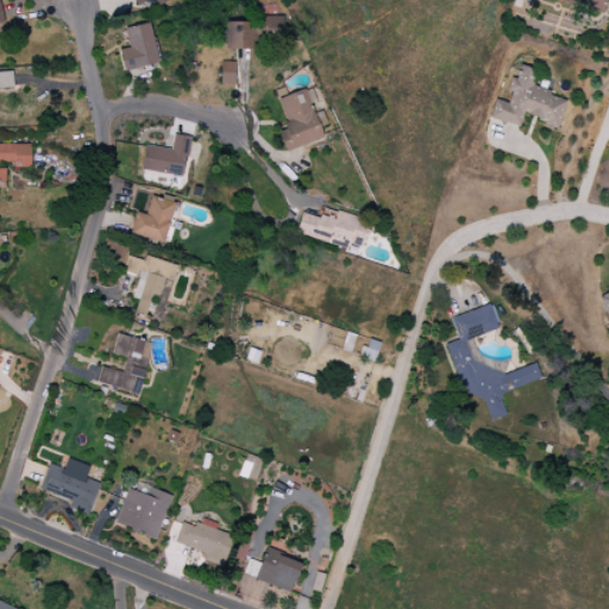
[(606,0),(551,0),(604,11),(606,0)]
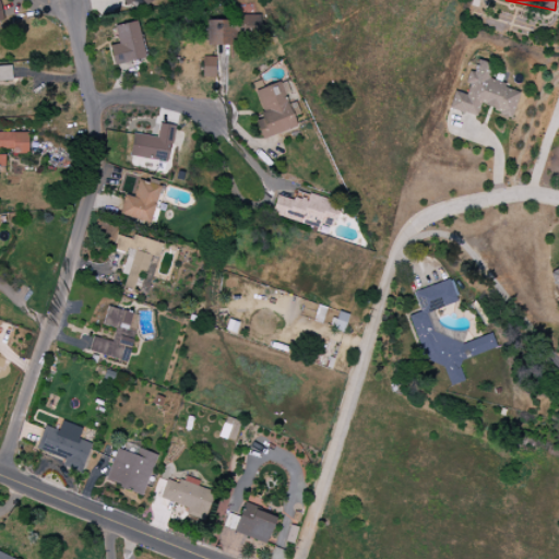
[(233,21),(206,20),(206,40),(259,42),(260,15),(233,15),(233,21)]
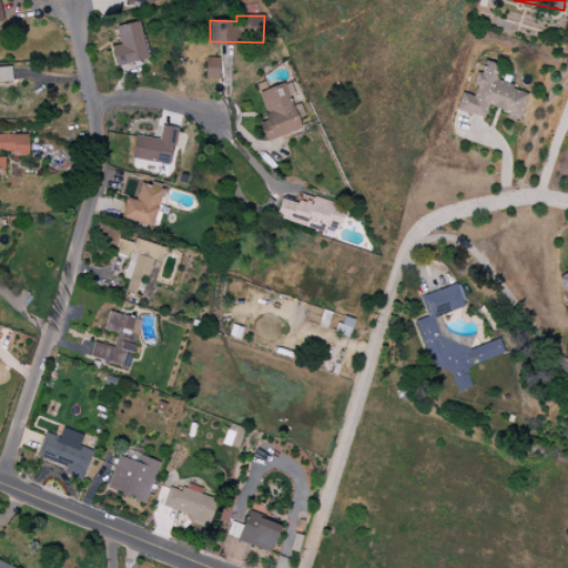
[(146,60),(139,22),(117,26),(120,44),(111,47),(114,66),(146,60)]
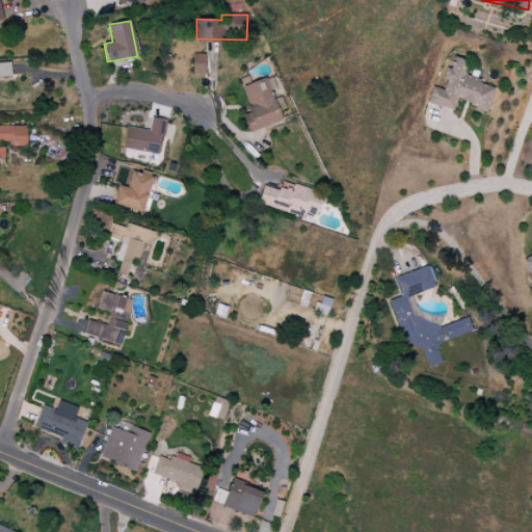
[(427,104),(453,111),(456,102),(487,111),(495,86),(463,77),(469,61),(455,57),(451,69),(446,68),(443,79),(446,80),(443,90),(432,86),(427,104)]
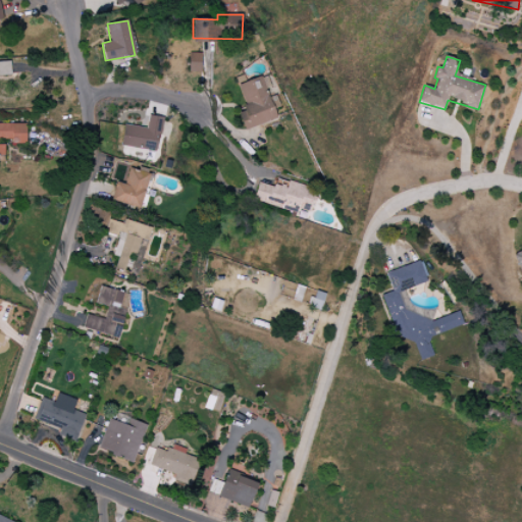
[(0,62),(0,75),(11,75),(10,62),(0,62)]
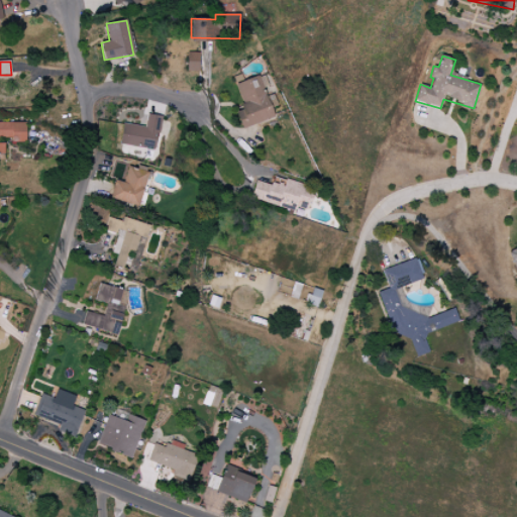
[(235,83),(242,110),(235,112),(240,128),(274,118),(271,107),(276,105),(273,95),(266,97),(263,85),(267,84),(264,75),(235,83)]
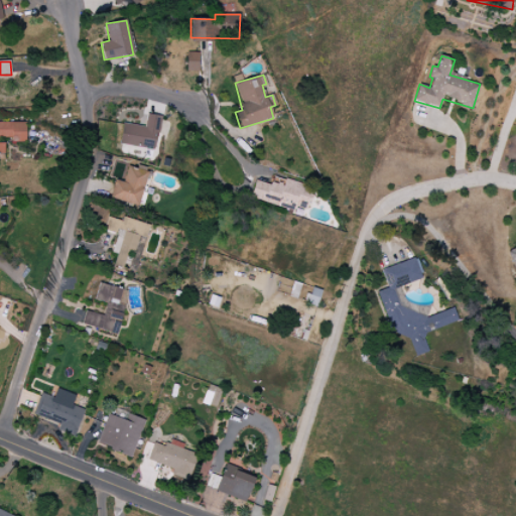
[(122,124),(120,145),(155,150),(159,116),(146,115),(145,126),(122,124)]
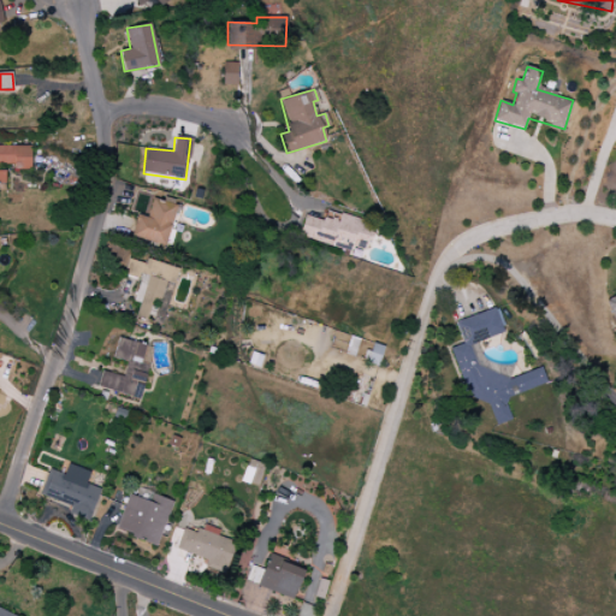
[(30,170),(30,147),(0,146),(0,165),(15,166),(15,170),(30,170)]
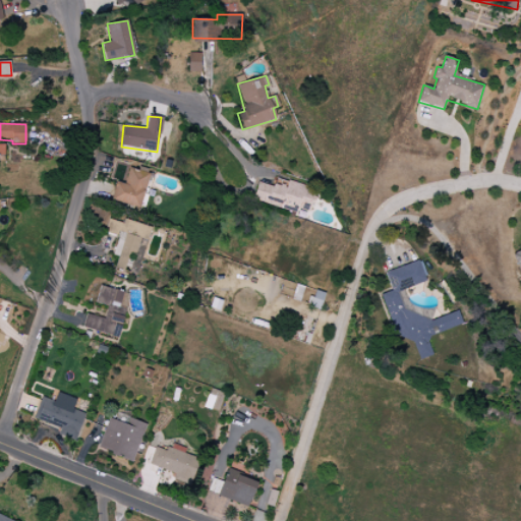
[(140,208),(148,173),(128,169),(125,183),(115,182),(111,201),(140,208)]
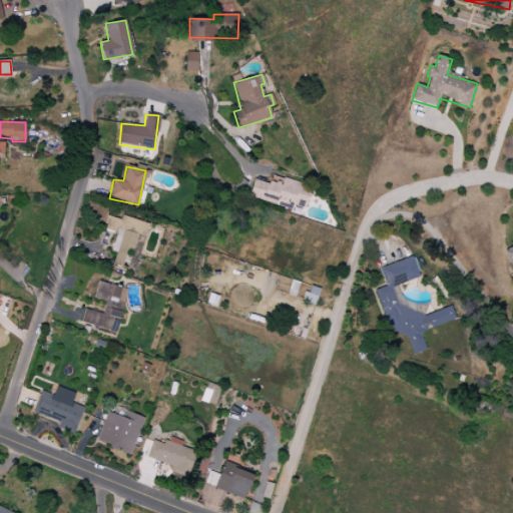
[(303,213),(311,186),(272,176),(270,184),(253,179),(248,197),(303,213)]
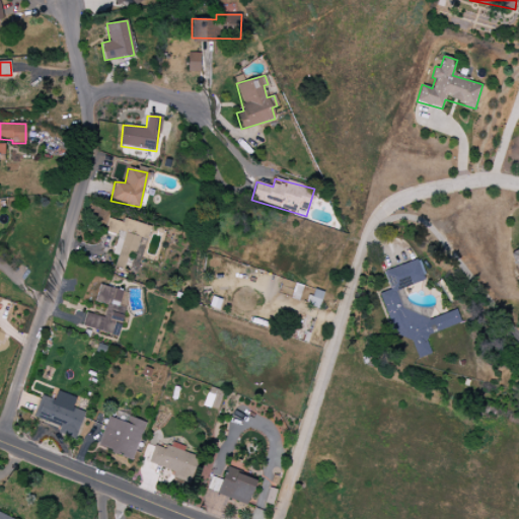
[(151,226),(124,219),(123,223),(107,218),(104,231),(118,235),(113,253),(118,255),(115,267),(129,272),(139,237),(147,240),(151,226)]
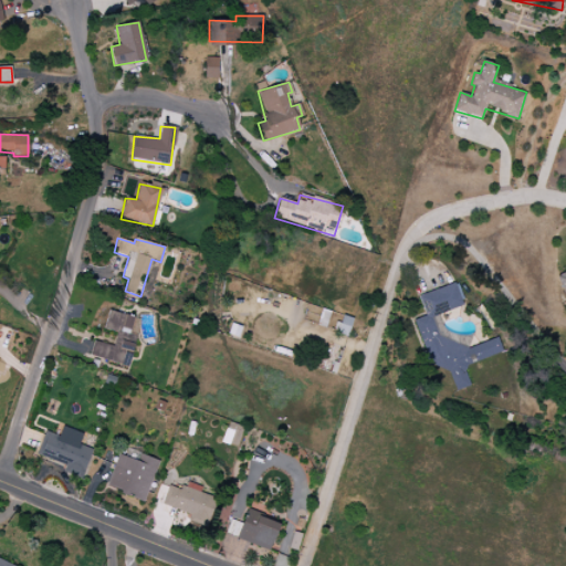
[(418,295),(425,316),(413,320),(423,350),(422,353),(425,362),(449,373),(456,391),(470,387),(464,371),(468,365),(503,353),(498,338),(465,348),(443,338),(436,315),(460,307),(462,301),(457,283),(418,295)]
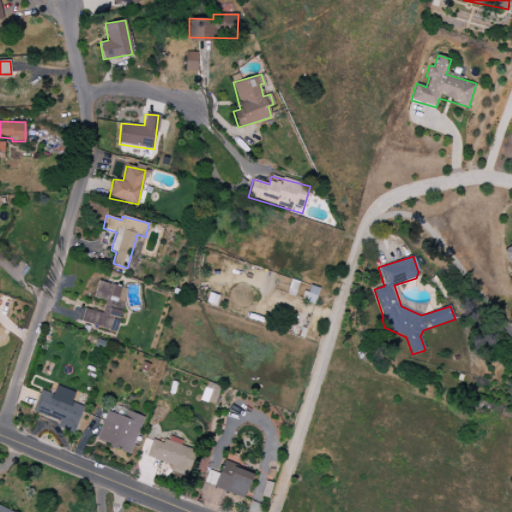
[(117,331),(124,304),(117,302),(120,286),(98,281),(94,298),(105,301),(102,313),(84,309),(81,322),(117,331)]
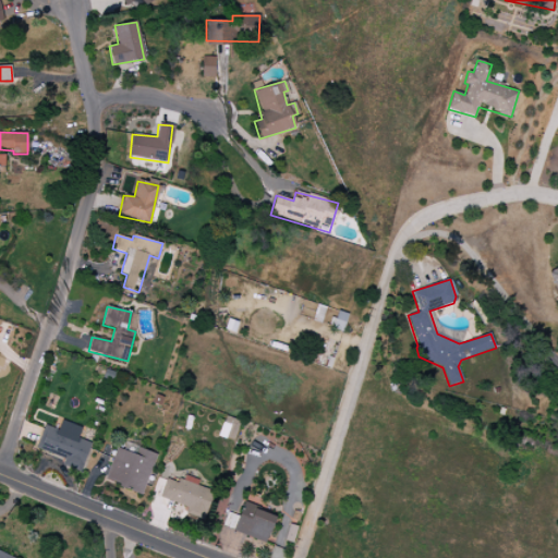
[(82,472),(91,443),(77,439),(82,427),(61,421),(58,429),(44,425),(36,448),(64,458),(62,465),(82,472)]
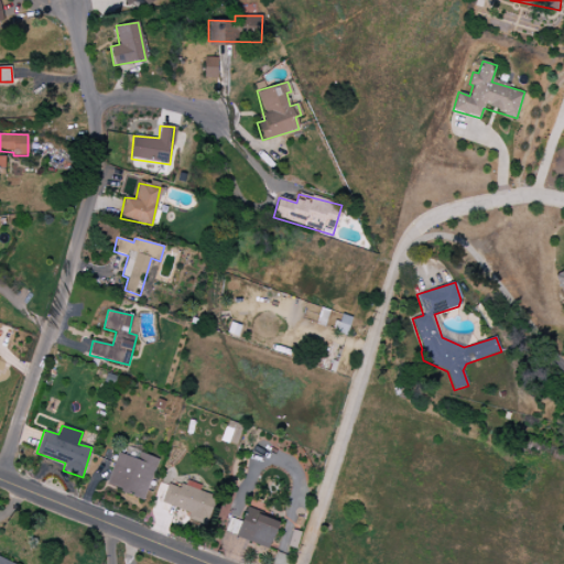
[(106,486),(144,499),(158,459),(138,453),(136,459),(117,453),(106,486)]
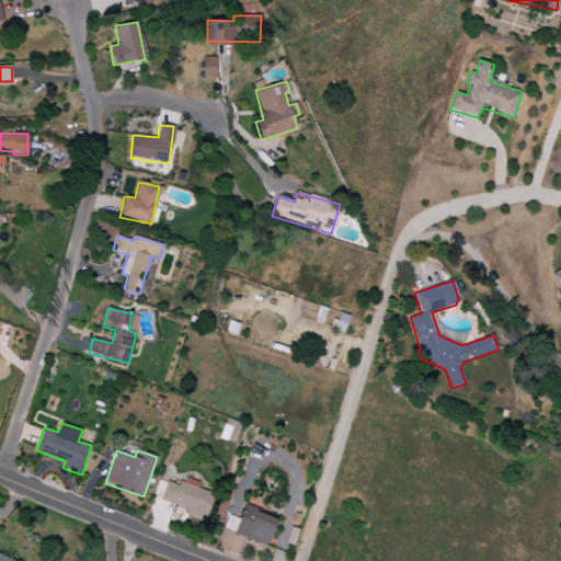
[(158,503),(206,521),(216,494),(182,481),(180,485),(167,481),(158,503)]
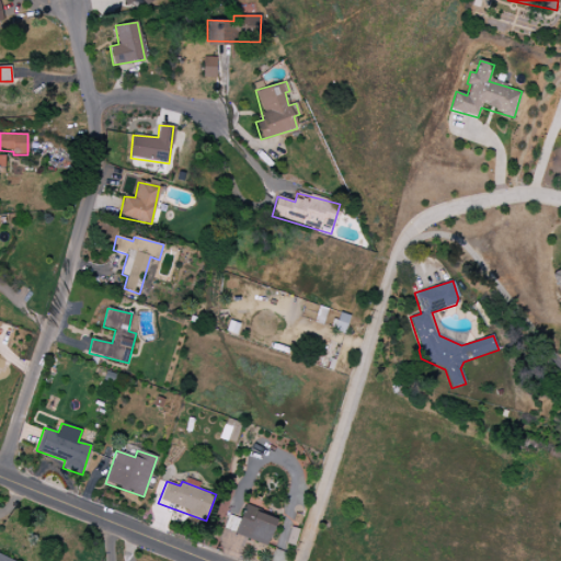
[(235,536),(268,546),(276,517),(242,507),(235,536)]
